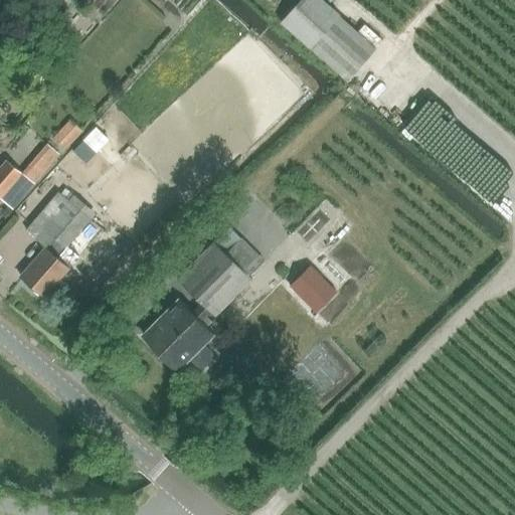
[(347,81),(385,38),(369,24),(361,32),(323,0),(299,0),(280,22),(347,81)]
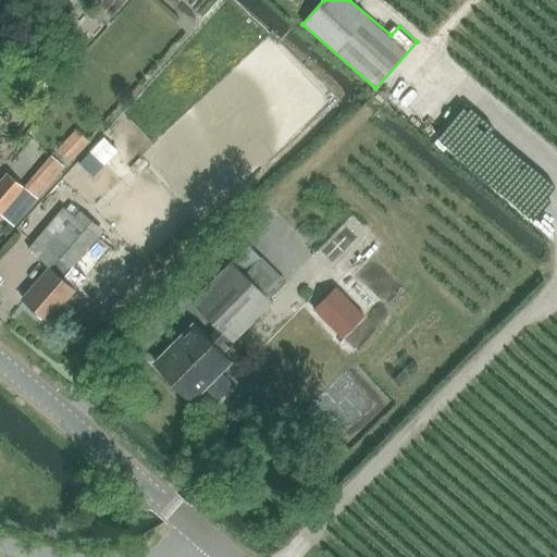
[(59,141),(73,151),(91,126),(77,115),(59,141)]
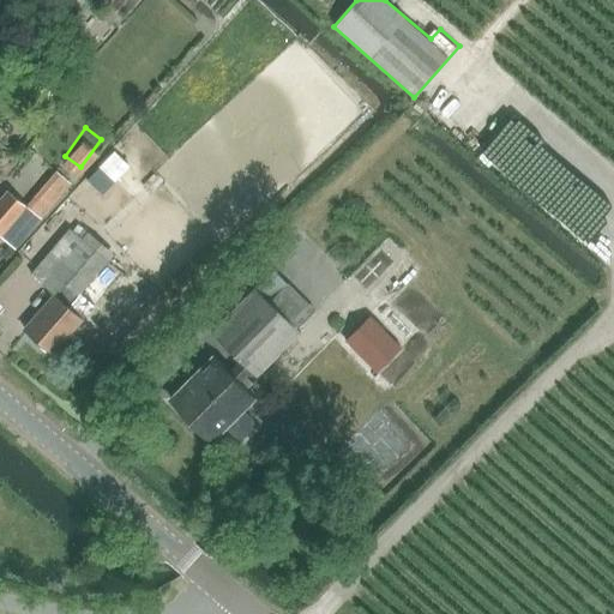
[(7,191),(0,199),(0,235),(0,236),(26,206),(7,191)]
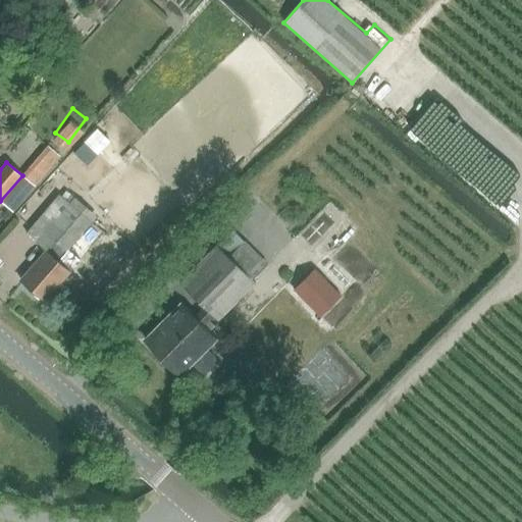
[(46,250),(20,279),(45,301),(70,272),(57,262),(92,222),(90,221),(69,204),(59,195),(27,233),(37,243),(46,250)]
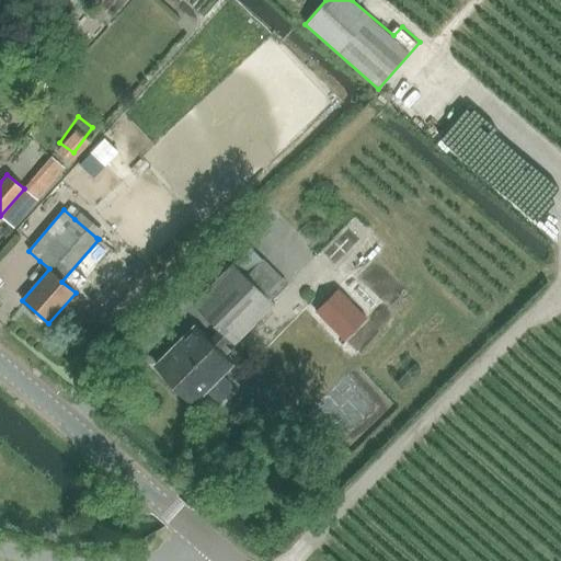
[(195,325),(157,364),(195,403),(206,392),(215,400),(218,401),(221,401),(226,398),(231,391),(232,387),(231,384),(222,375),(229,368),(233,364),(226,356),(230,352),(224,346),(229,340),(233,344),(274,302),(233,263),(193,305),(219,330),(209,340),(195,325)]
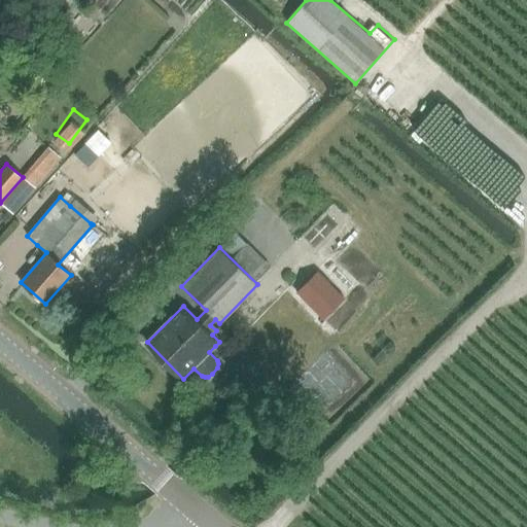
[(351,260),(338,274),(358,295),(373,283),(351,260)]
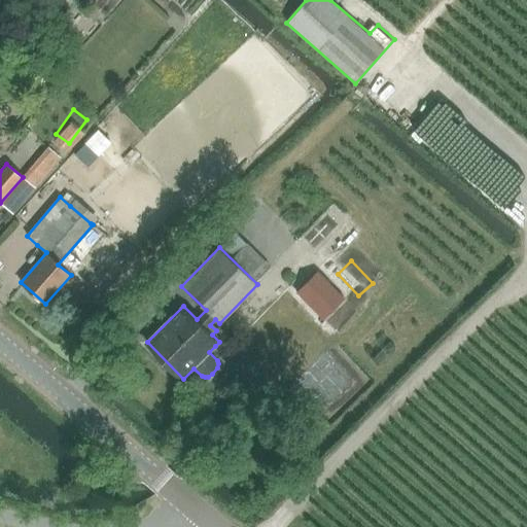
[(304,286),(297,292),(323,319),(344,299),(320,275),(306,288),(304,286)]
